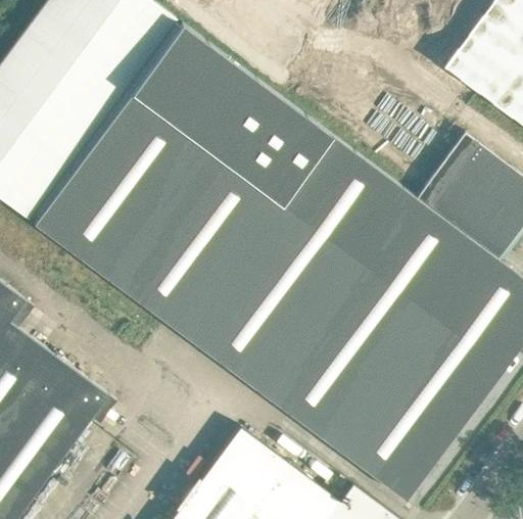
[(175,20),(147,0),(46,0),(0,62),(0,199),(27,220),(175,20)]
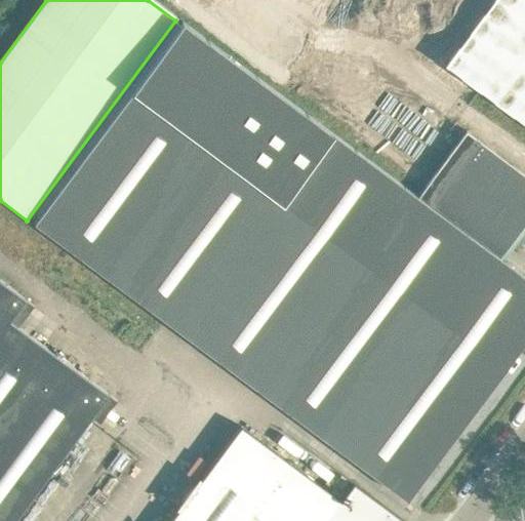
[(524,0),(495,0),(445,69),(524,127),(524,0)]
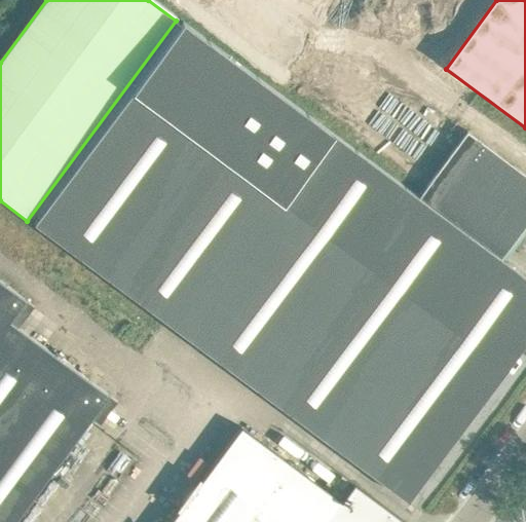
[(525,343),(525,280),(494,257),(525,213),(525,180),(467,136),(419,200),(184,26),(35,227),(408,502),(525,343)]
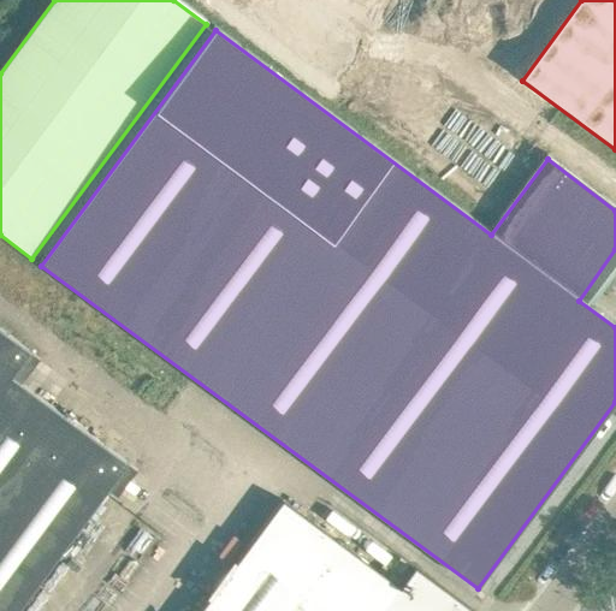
[(0,392),(11,379),(29,354),(0,332),(0,392)]
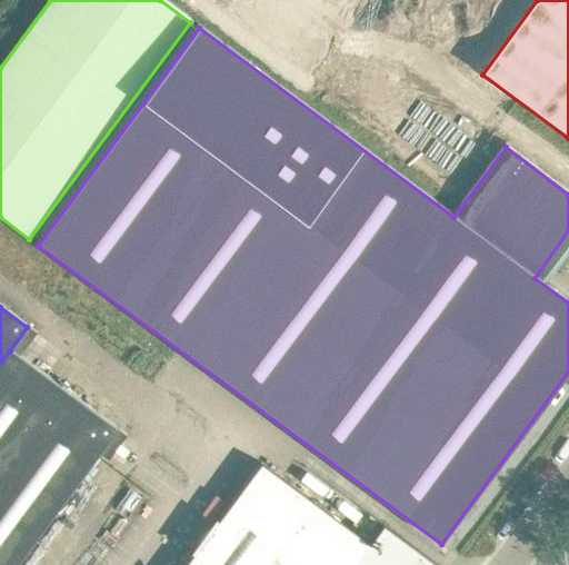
[(0,363),(0,564),(18,564),(100,456),(118,432),(20,358),(10,350),(0,363)]
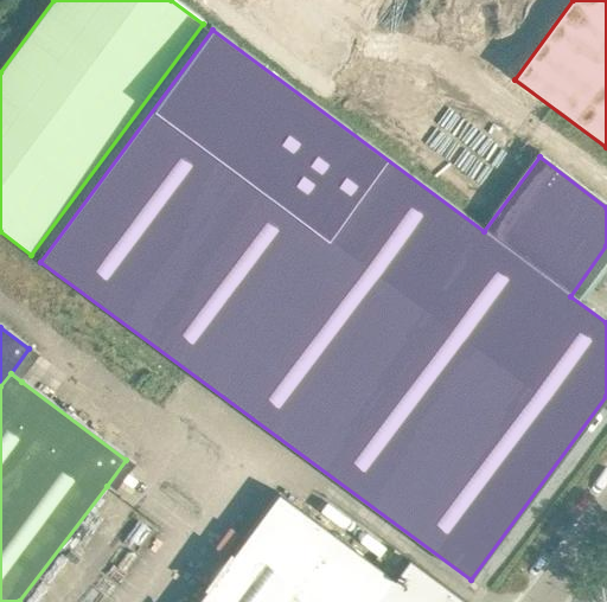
[(378,601),(394,582),(279,497),(231,559),(230,559),(208,590),(209,590),(199,601),(378,601)]
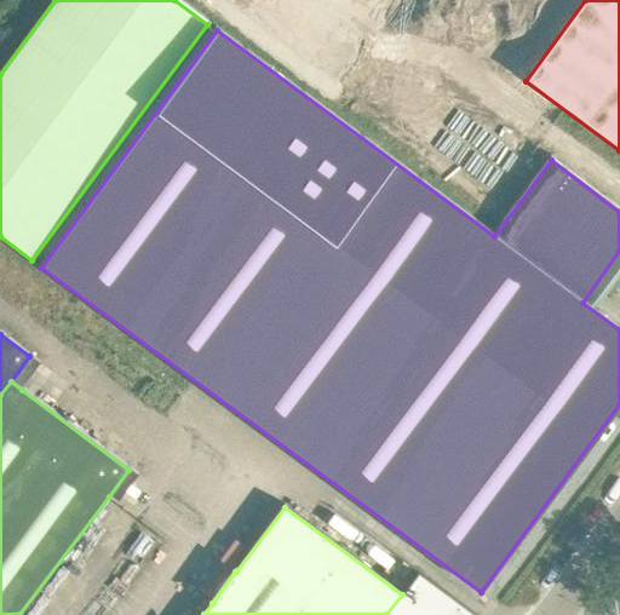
[(472,614),(418,574),(402,595),(386,614),(472,614)]
